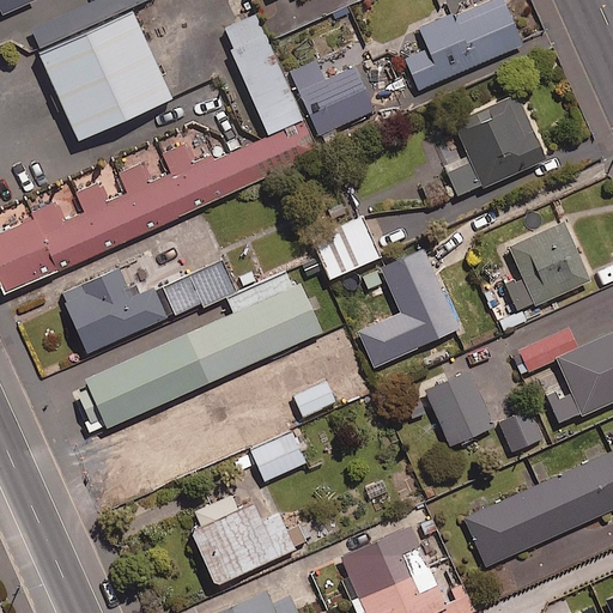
[(0,0),(0,10),(2,10),(5,16),(38,1),(37,0),(0,0)]
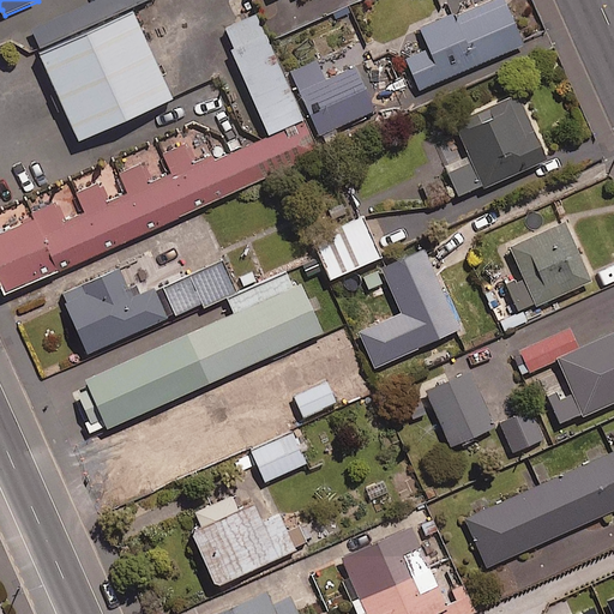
[(457,13),(422,28),(432,49),(408,60),(421,91),(527,46),(509,4),(462,24),(457,13)]
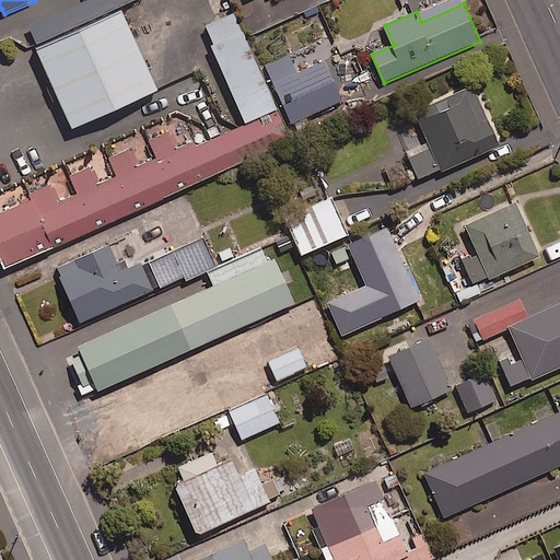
[(127,8),(36,47),(72,130),(162,91),(127,8)]
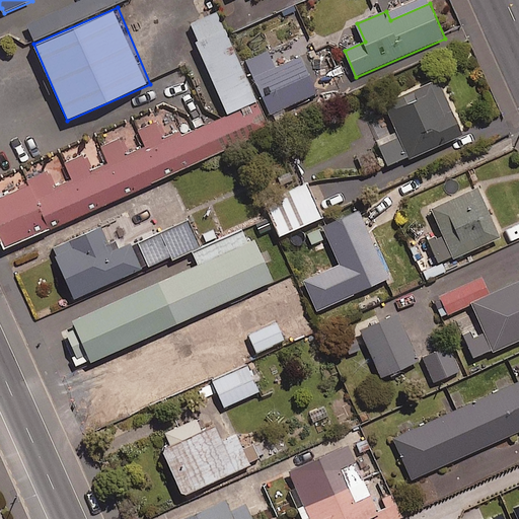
[(255,102),(217,14),(190,25),(228,115),(255,102)]
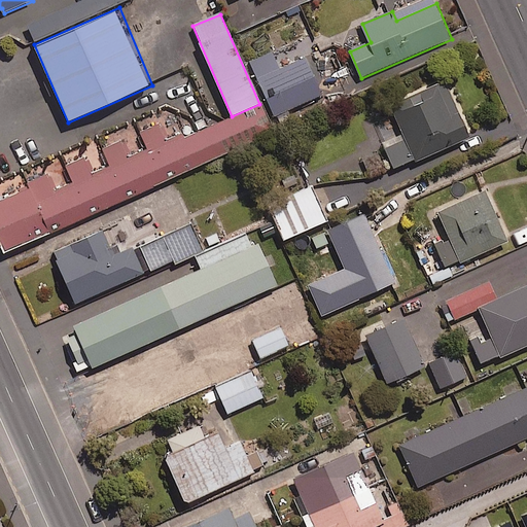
[(309,57),(260,78),(277,116),(325,95),(309,57)]
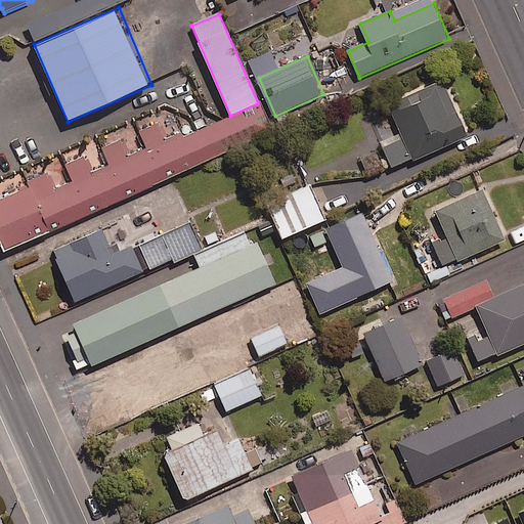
[(451,115),(438,84),(391,104),(416,161),(471,137),(460,112),(451,115)]
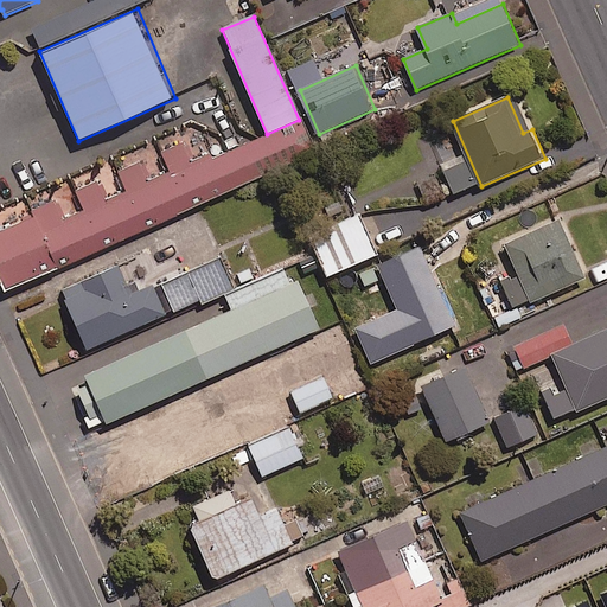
[(34,216),(0,231),(0,270),(8,288),(318,149),(305,120),(216,159),(213,153),(195,161),(186,141),(161,153),(170,173),(151,181),(141,163),(121,172),(129,192),(108,202),(98,181),(77,192),(85,210),(64,219),(56,200),(32,211),(34,216)]
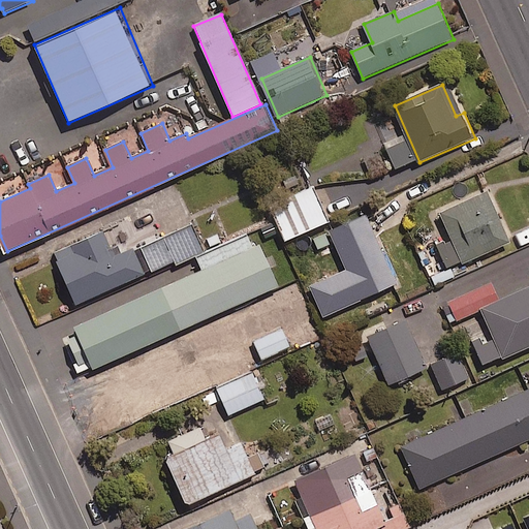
[(329,223),(313,188),(270,207),(285,242),(329,223)]
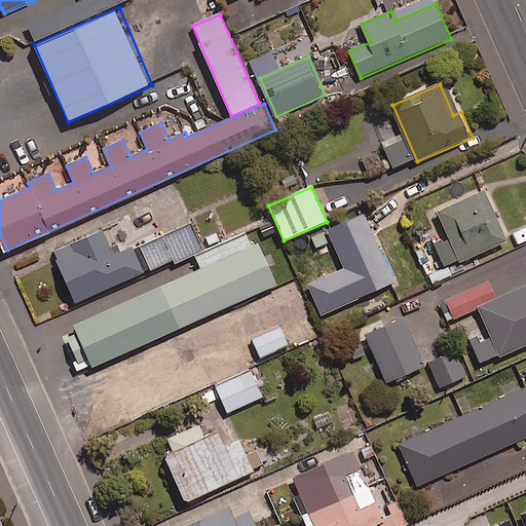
[(487,190),(440,212),(462,262),(511,240),(487,190)]
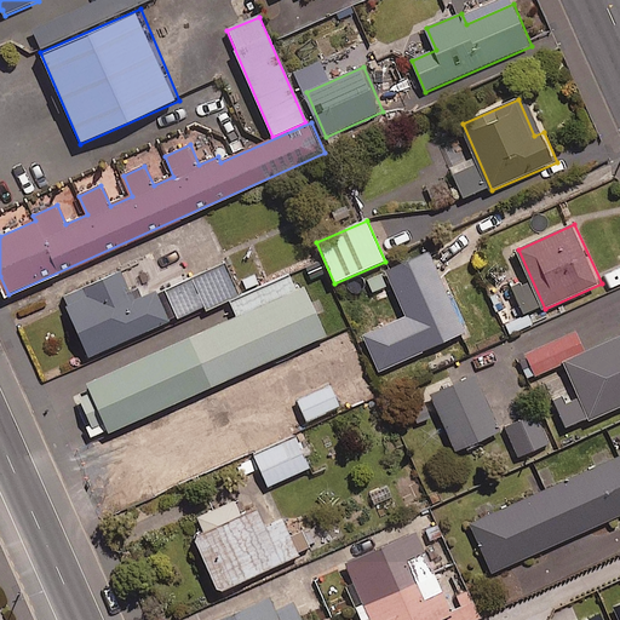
[(432,251),(388,270),(424,351),(468,332),(432,251)]
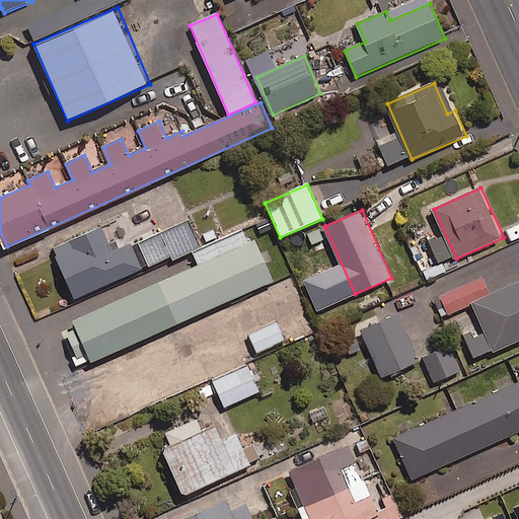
[(319,224),(304,232),(311,246),(326,238),(319,224)]
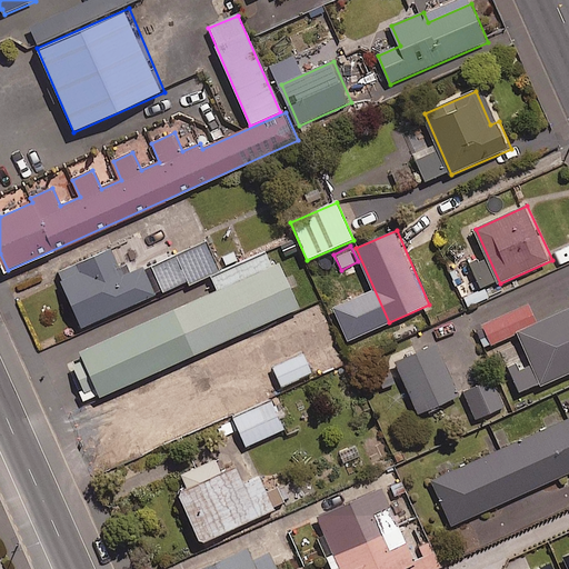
[(113,248),(80,263),(83,272),(62,281),(83,329),(159,296),(146,266),(126,276),(113,248)]
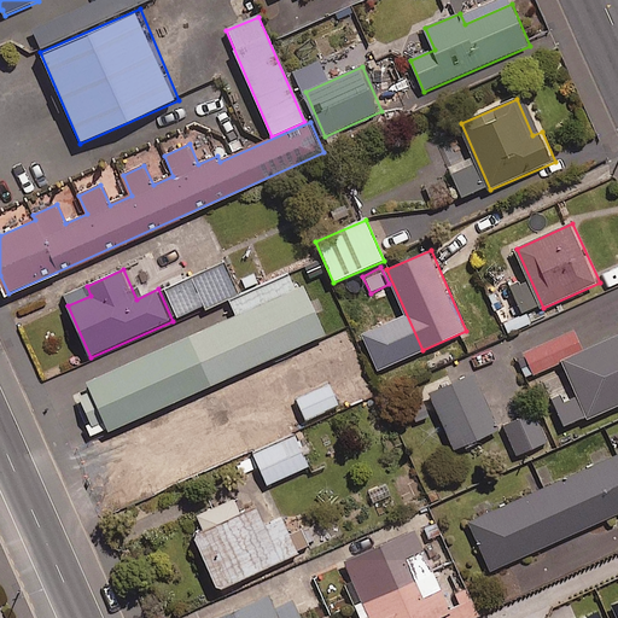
[(307,286),(88,384),(111,432),(328,334),(307,286)]
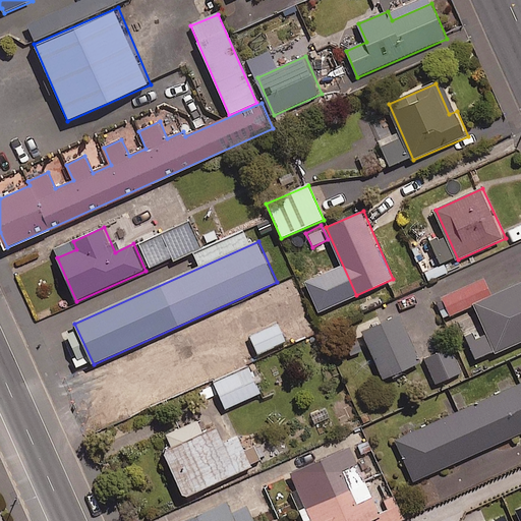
[(520,283),(475,303),(497,353),(520,343),(520,283)]
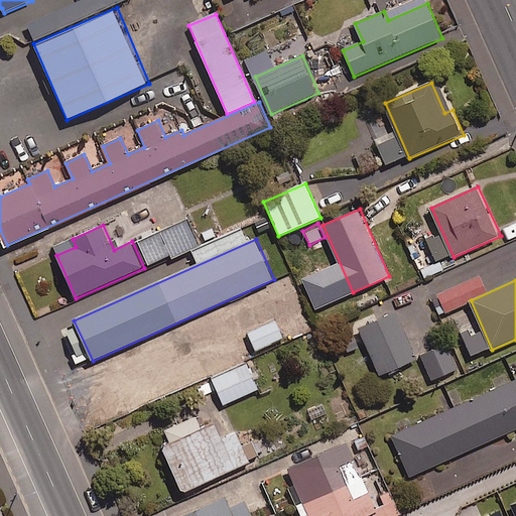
[(246,293),(227,301),(232,313),(251,305),(246,293)]
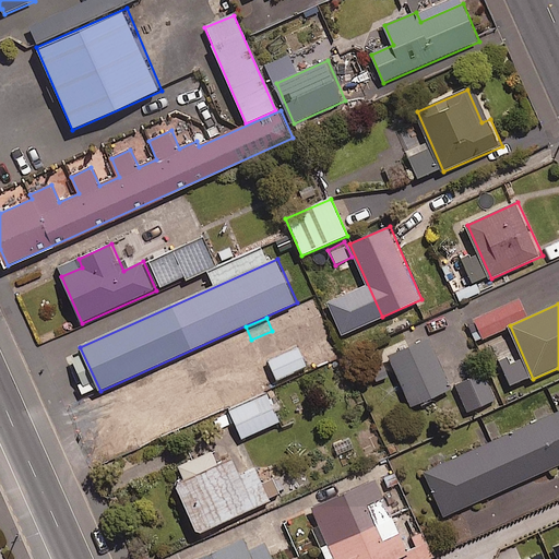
[(431,337),(390,355),(412,406),(453,389),(431,337)]
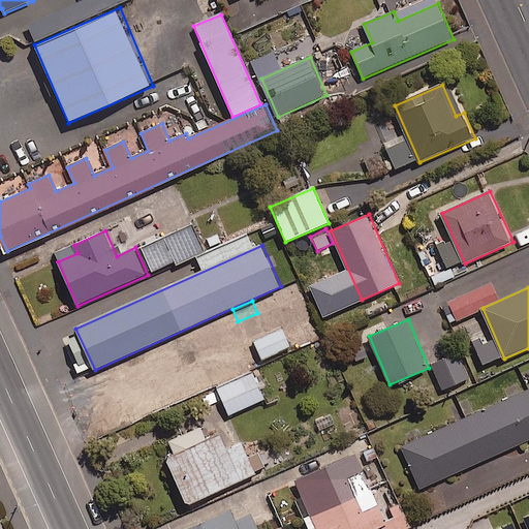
[(282,328),(252,342),(262,363),(291,348),(282,328)]
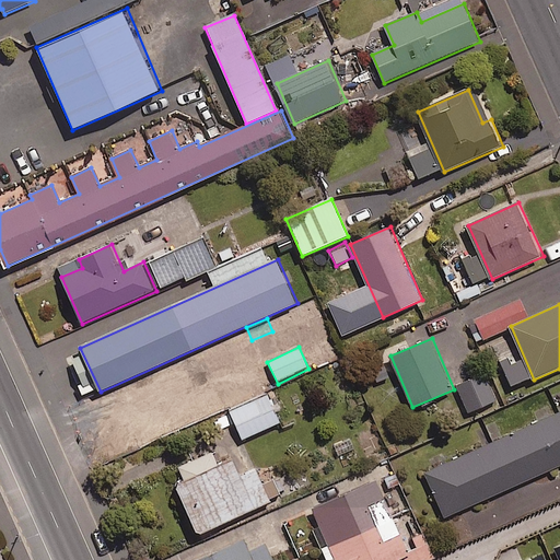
[(494,401),(482,375),(455,388),(467,413),(494,401)]
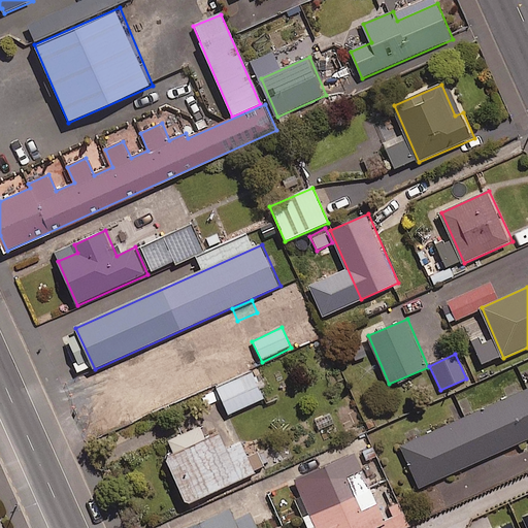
[(263,399),(251,372),(217,388),(229,415),(263,399)]
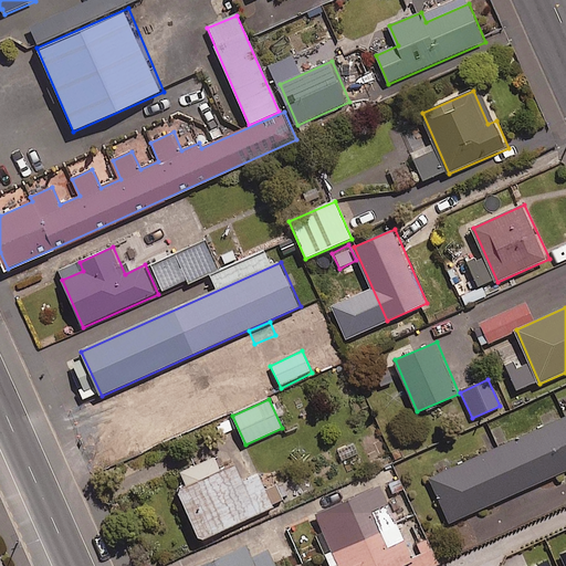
[(565,417),(430,478),(451,523),(565,471),(565,417)]
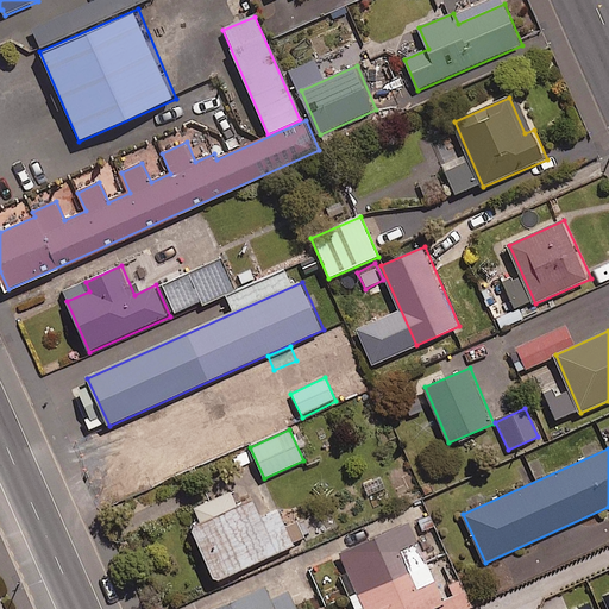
[(233,491),(195,508),(201,523),(193,527),(217,583),(282,556),(257,500),(240,508),(233,491)]
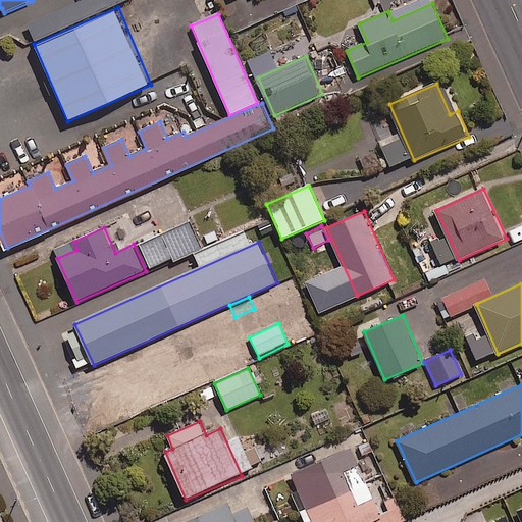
[(275,442),(260,451),(267,464),(282,457),(275,442)]
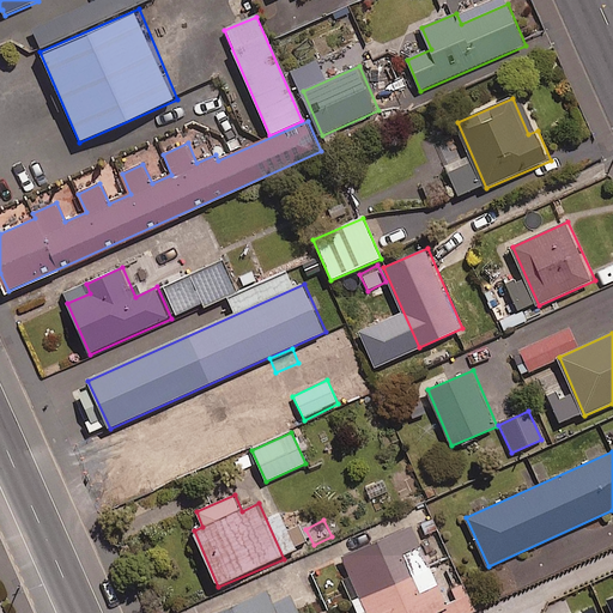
[(414,526),(344,557),(368,612),(439,612),(451,608),(414,526)]
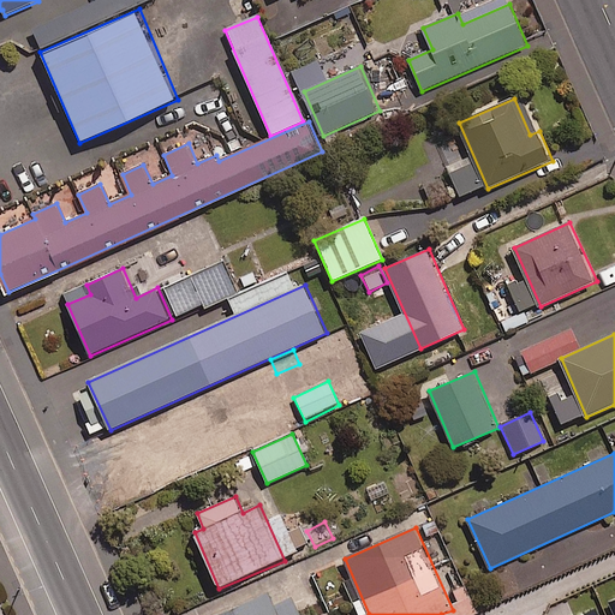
[(270,592),(218,614),(300,614),(293,597),(276,604),(270,592)]
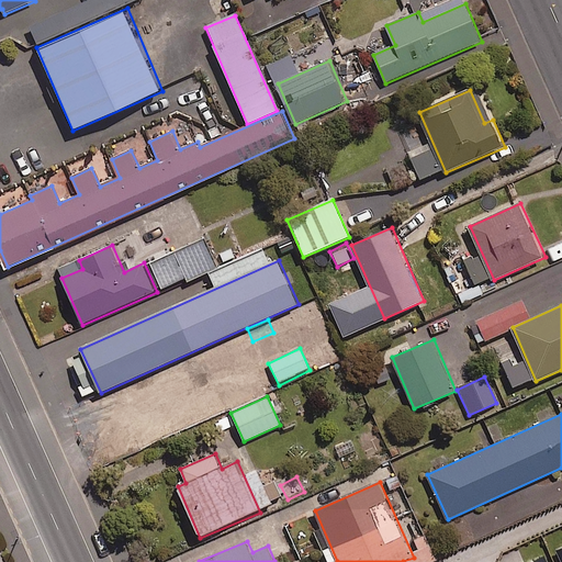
[(561,561),(561,548),(543,557),(546,561),(561,561)]
